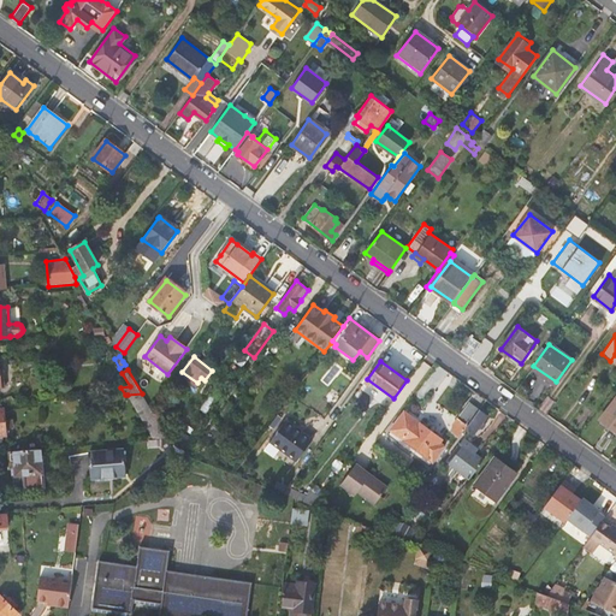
[(332,406),(341,394),(332,388),(325,396),(326,397),(325,400),(332,406)]
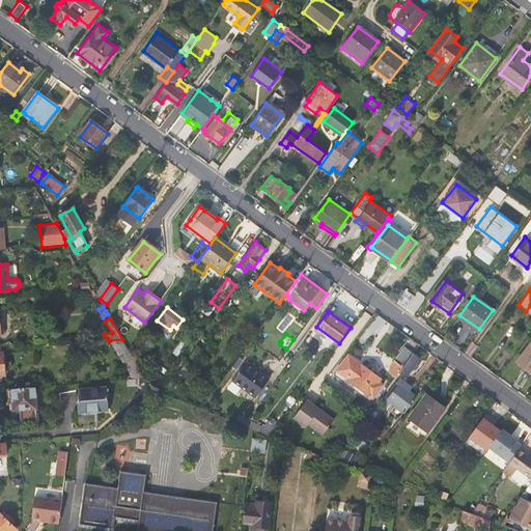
[(110,340),(132,379),(140,379),(144,379),(137,366),(132,356),(131,354),(122,339),(110,340)]
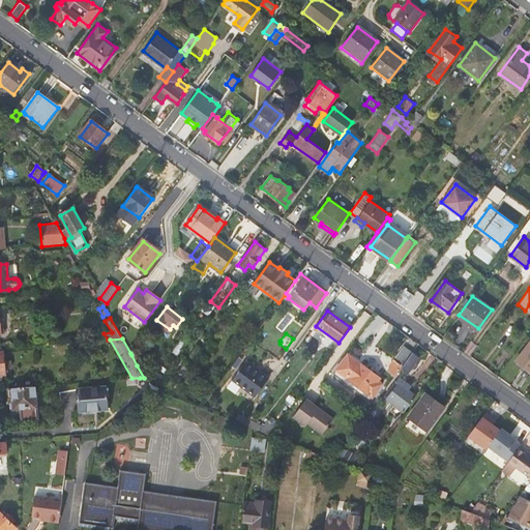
[(529,342),(517,359),(529,369),(529,342)]
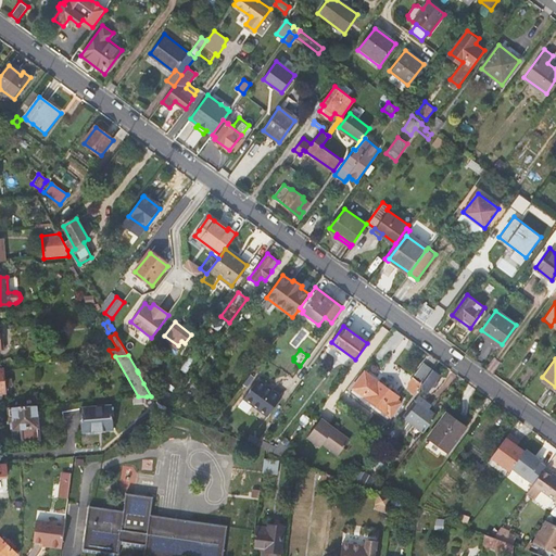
[(414,378),(421,384),(432,369),(425,364),(414,378)]
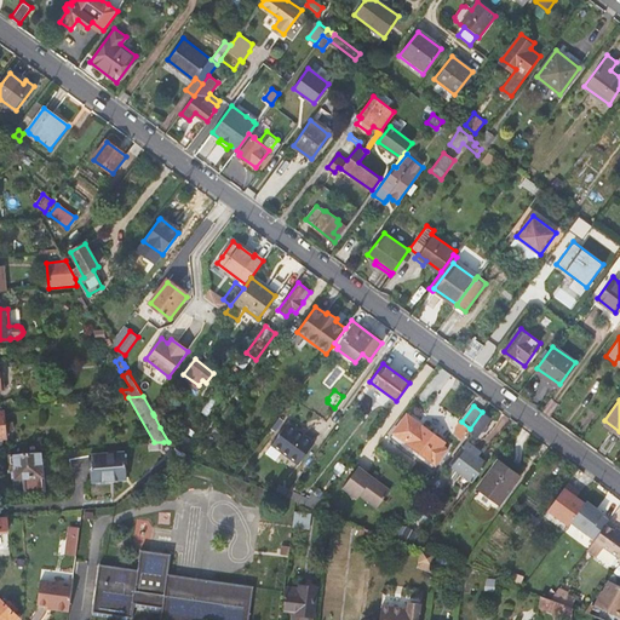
[(161,411),(154,415),(160,428),(168,422),(161,411)]
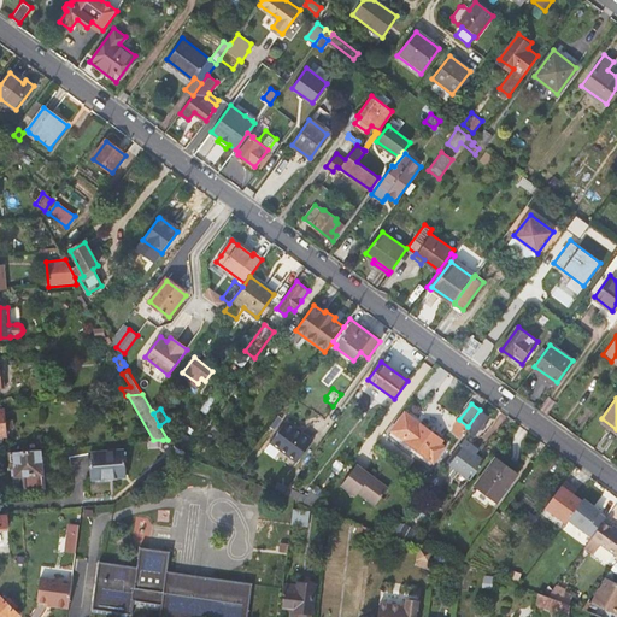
[(488,417),(480,410),(468,427),(465,429),(475,436),(488,417)]
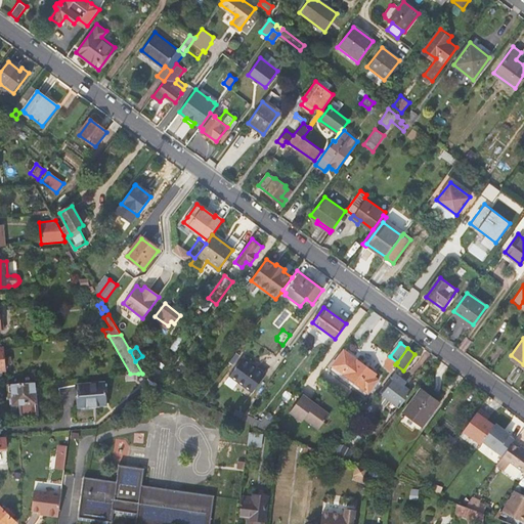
[(368,393),(378,380),(374,377),(376,374),(344,350),(332,366),(368,393)]
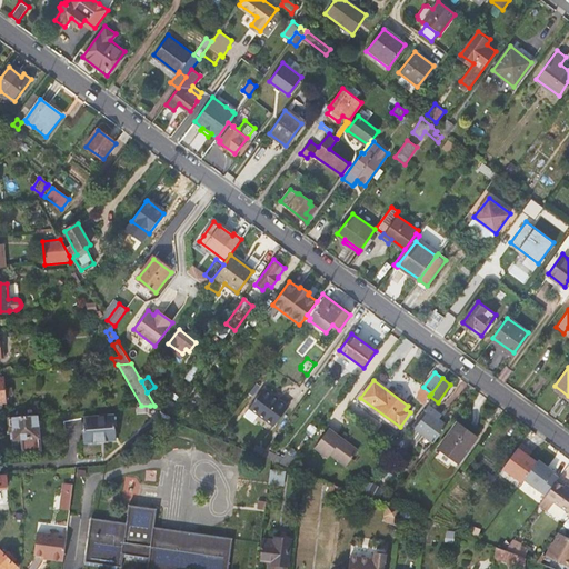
[(275,427),(288,409),(262,389),(249,408),(275,427)]
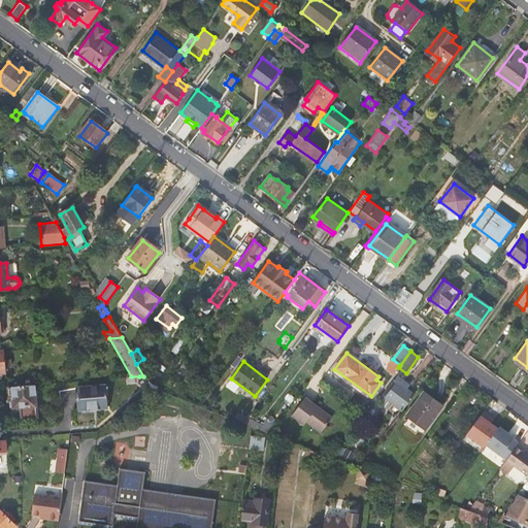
[(165,375),(157,370),(150,381),(157,387),(165,375)]
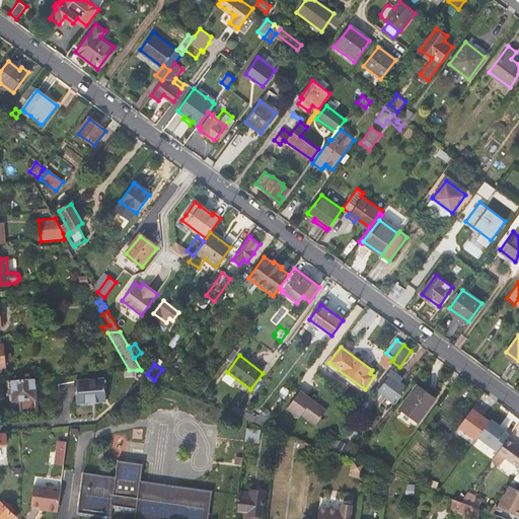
[(379,391),(395,403),(408,387),(399,381),(401,378),(391,370),(377,388),(379,390),(379,391)]
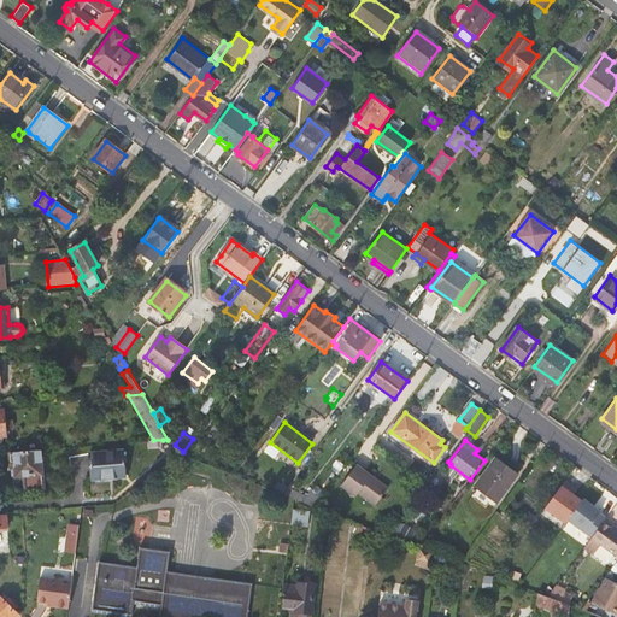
[(43,487),(41,450),(10,452),(10,465),(9,465),(9,471),(11,470),(13,489),(43,487)]
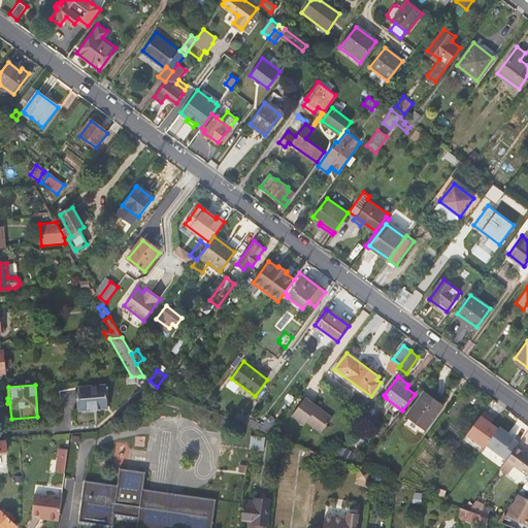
[(106,386),(76,388),(78,410),(108,408),(106,386)]
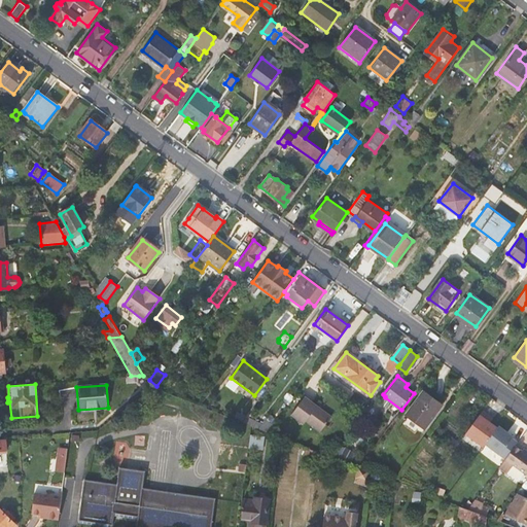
[(406,415),(425,429),(442,406),(423,391),(406,415)]
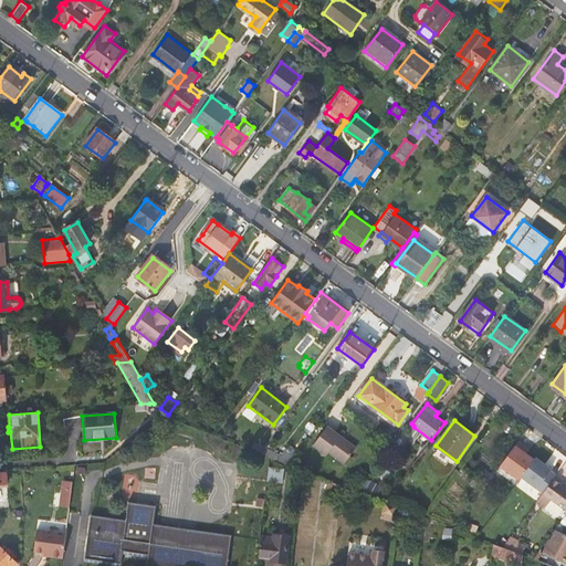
[(326,456),(328,452),(344,463),(355,448),(326,427),(313,446),(326,456)]
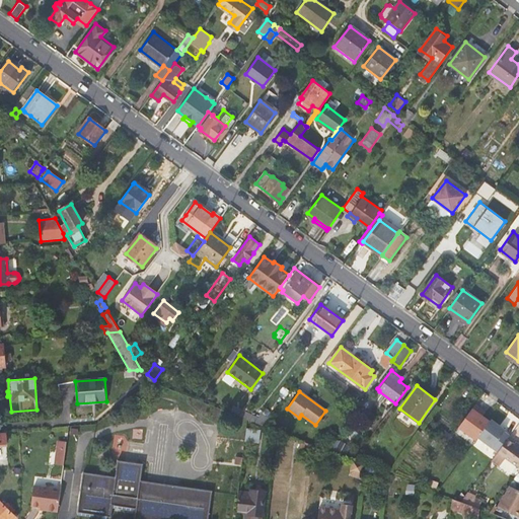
[(482,410),(474,404),(458,427),(475,439),(476,437),(489,421),(482,416),(478,414),(482,410)]
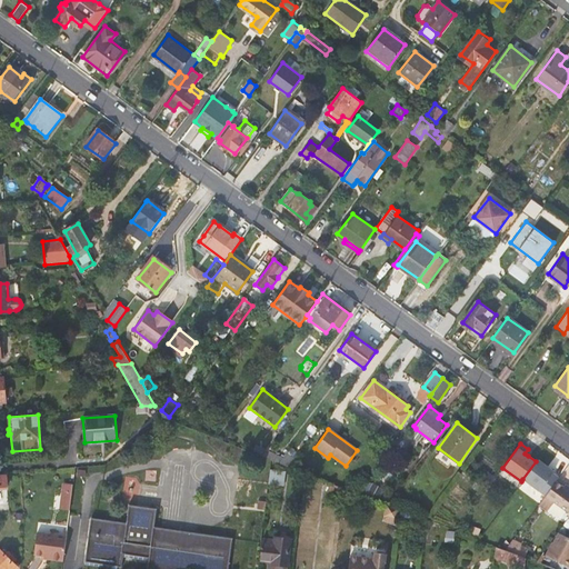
[(282,458),(266,451),(261,457),(271,460),(290,468),(296,460),(285,453),(282,458)]
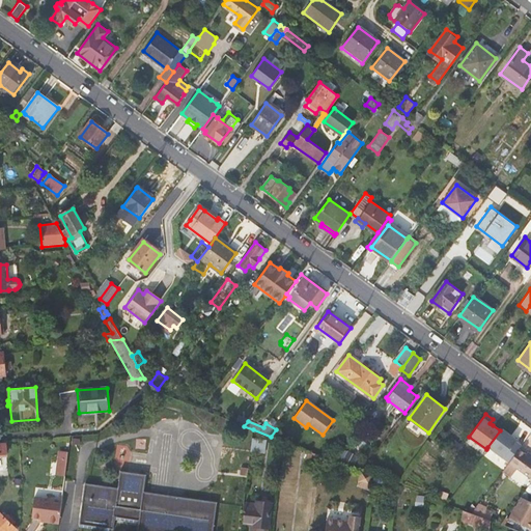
[(500,430),(487,447),(508,463),(519,448),(522,444),(502,428),(500,430)]
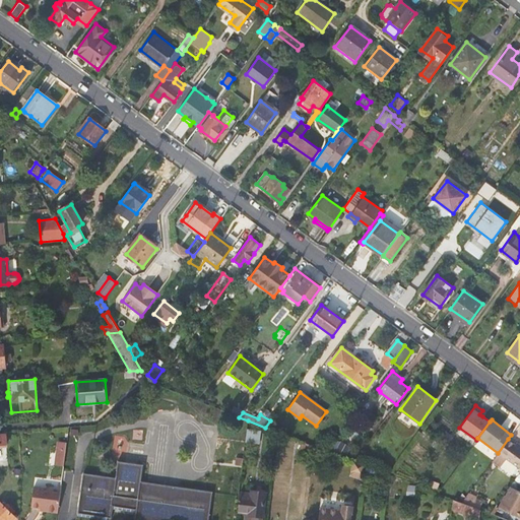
[(261,431),(247,429),(246,443),(259,444),(261,431)]
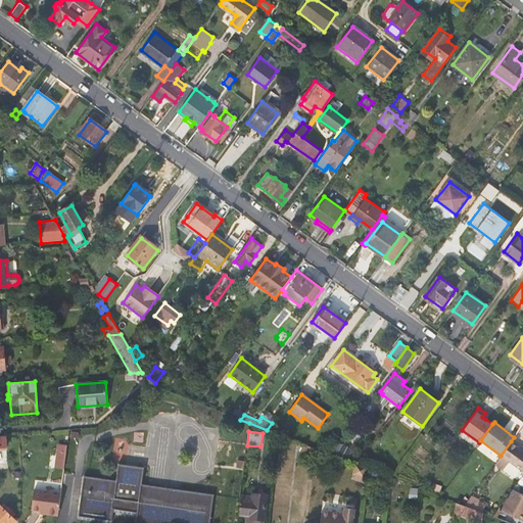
[(449,446),(455,439),(444,431),(438,439),(449,446)]
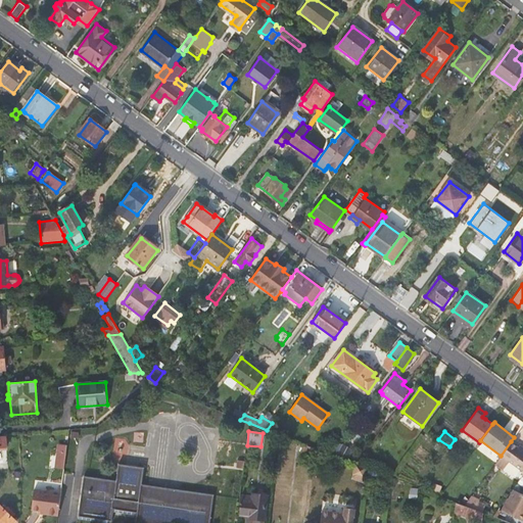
[(522,449),(519,446),(511,441),(501,456),(495,463),(503,469),(503,468),(510,473),(516,474),(520,469),(522,470),(522,468),(522,449)]
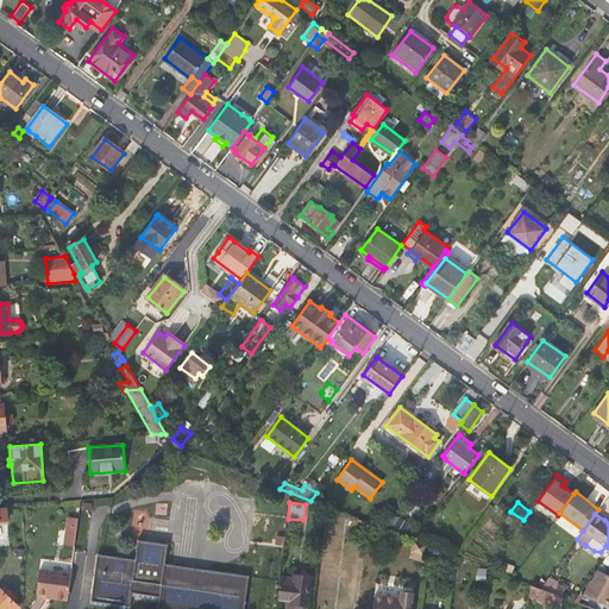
[(351,527),(366,533),(368,522),(352,516),(351,527)]
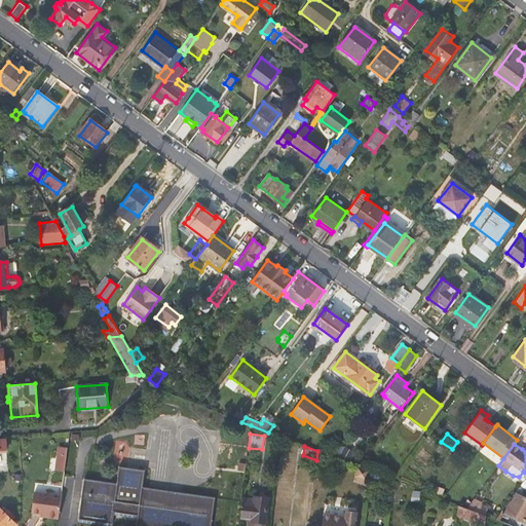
[(58,459),(66,460),(67,449),(59,448),(58,459)]
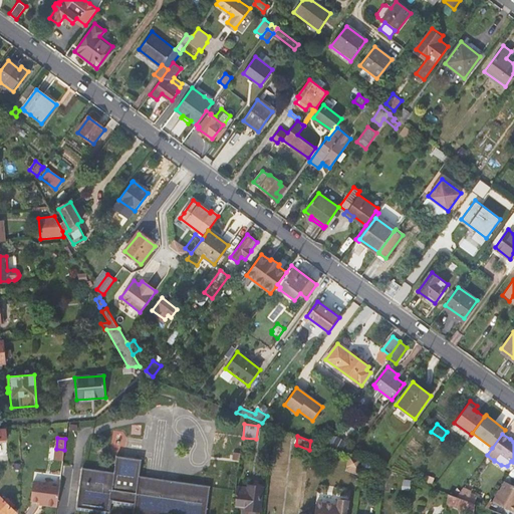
[(46,452),(46,461),(63,460),(64,450),(46,452)]
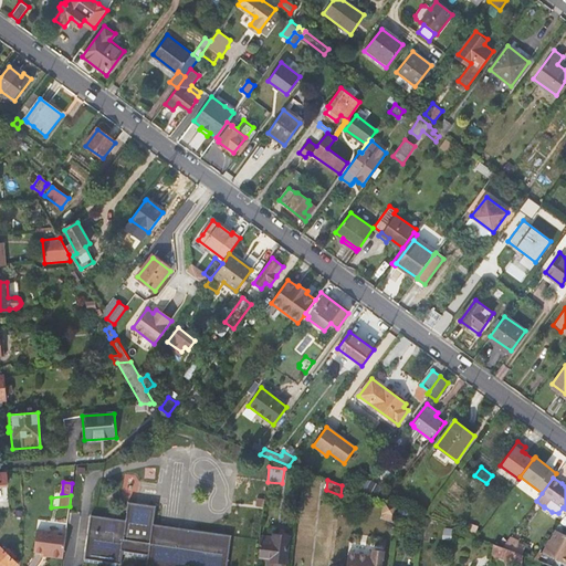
[(91,515),(84,558),(121,564),(123,551),(148,555),(146,565),(226,565),(231,536),(153,525),(155,507),(128,503),(126,521),(91,515)]
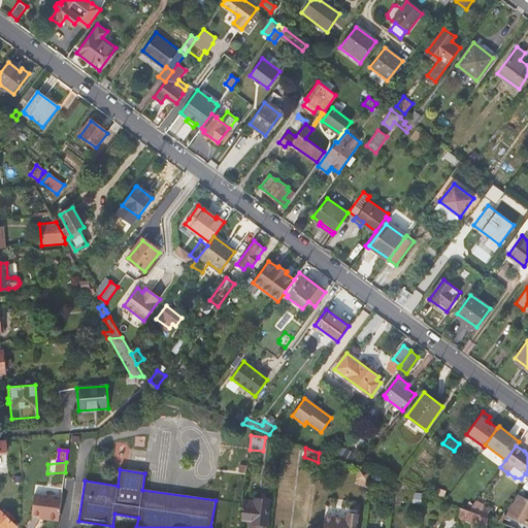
[(421,504),(422,493),(416,493),(416,495),(414,495),(413,503),(421,504)]
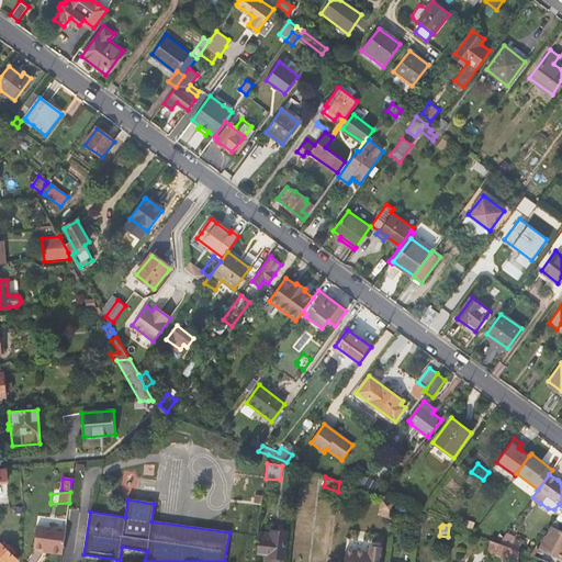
[(561,531),(553,527),(542,547),(540,546),(538,548),(536,547),(529,555),(535,558),(538,559),(540,554),(543,557),(547,551),(561,559),(561,557),(561,531)]
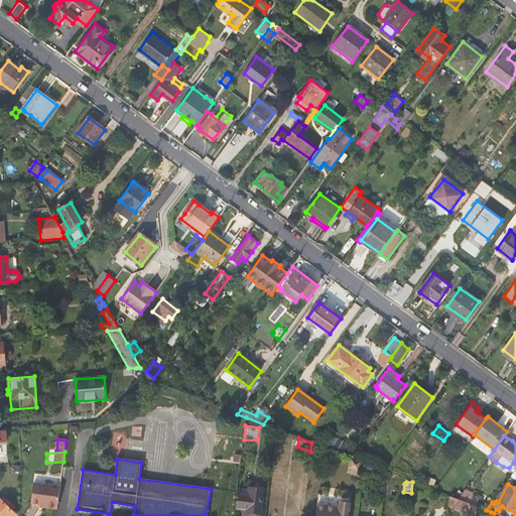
[(44,508),(56,510),(59,488),(33,485),(30,504),(44,506),(44,508)]
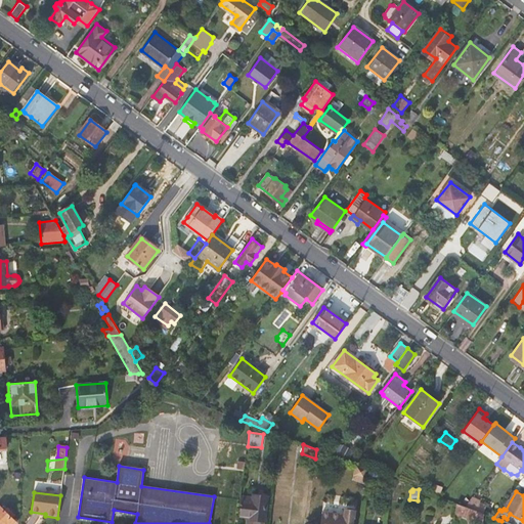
[(252,496),(242,495),(238,518),(249,519),(248,523),(265,523),(269,496),(252,493),(252,496)]
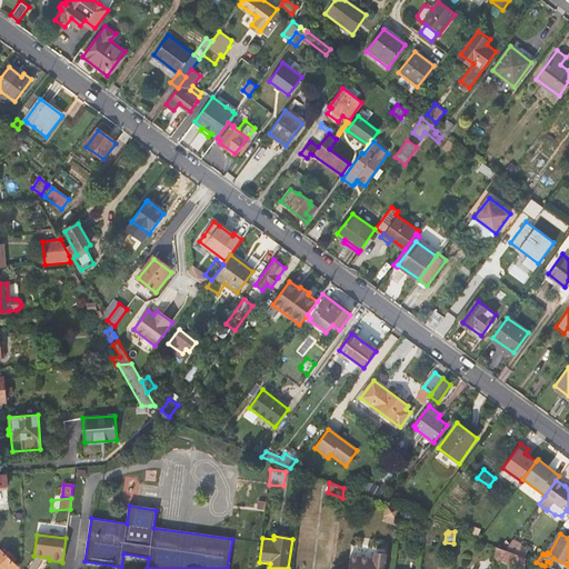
[(516,555),(522,545),(523,543),(515,537),(505,550),(516,555)]
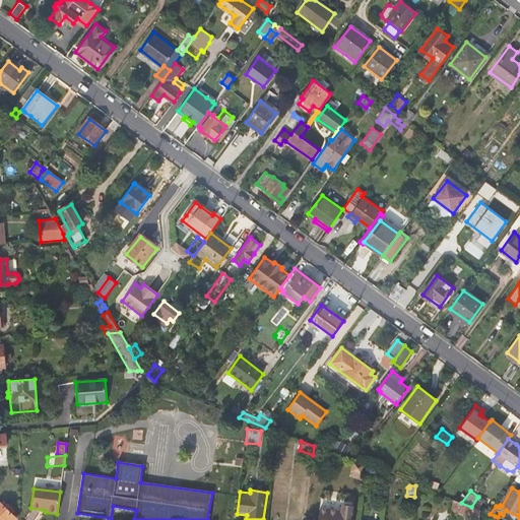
[(482,502),(477,498),(471,507),(476,509),(482,502)]
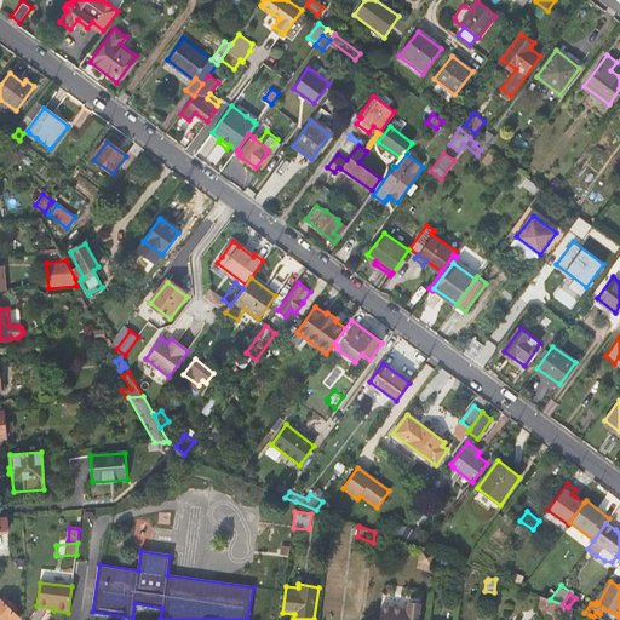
[(541,619),(543,616),(570,619),(572,619),(574,609),(568,607),(562,604),(550,600),(540,596),(537,619),(541,619)]
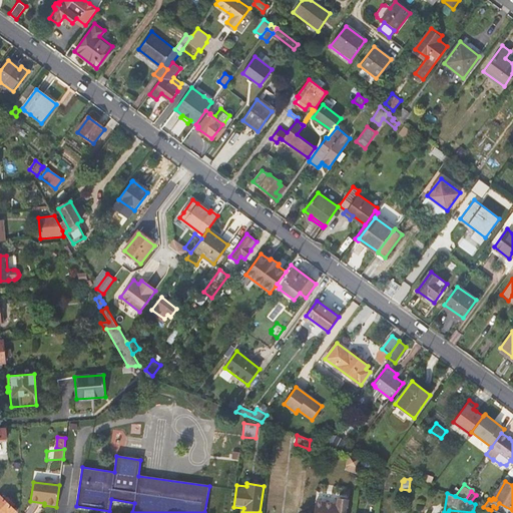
[(15,512),(16,512),(0,496),(0,512),(15,512)]
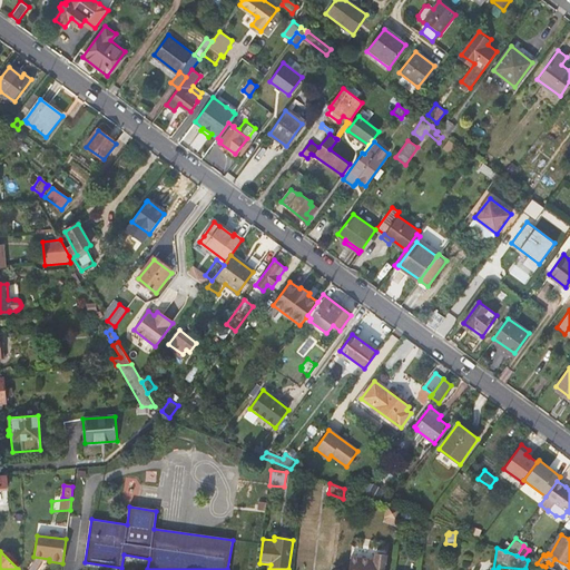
[(541,569),(542,566),(537,563),(528,560),(526,569),(541,569)]
